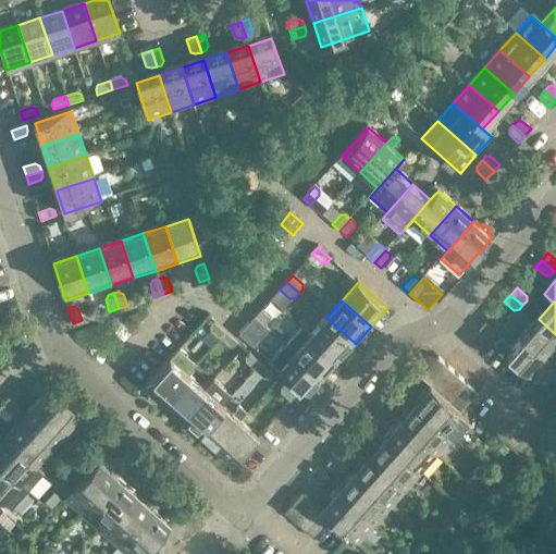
[(271,319),(261,310),(256,317),(268,329),(272,324),(271,319)]
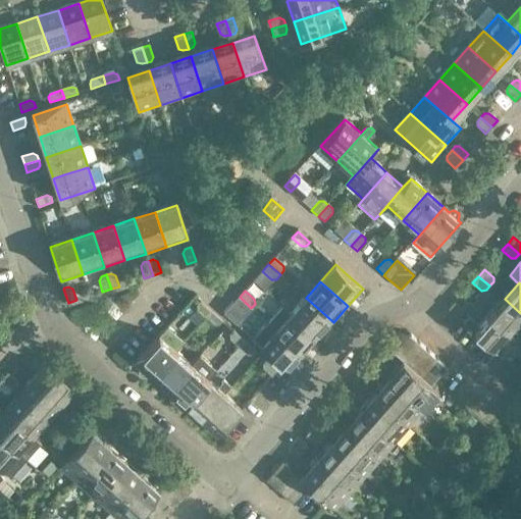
[(251,308),(240,297),(233,304),(242,312),(247,312),(251,308)]
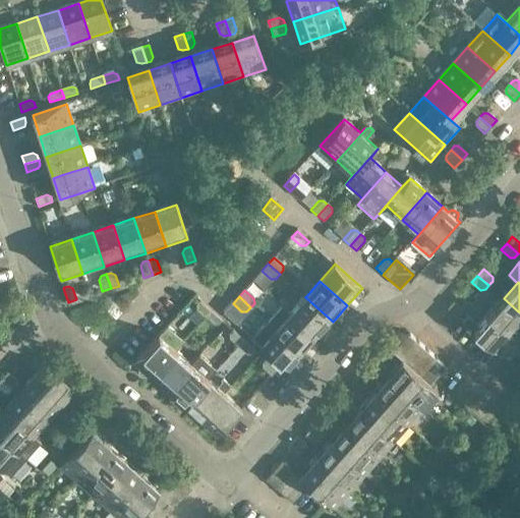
[(305,297),(291,313),(318,338),(333,322),(305,297)]
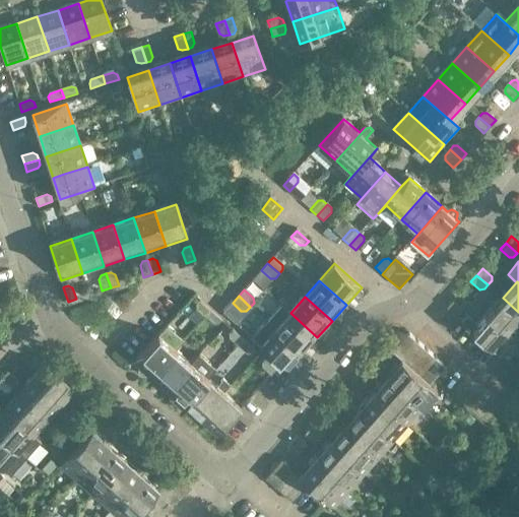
[(518,312),(503,298),(488,314),(515,338),(518,334),(518,312)]
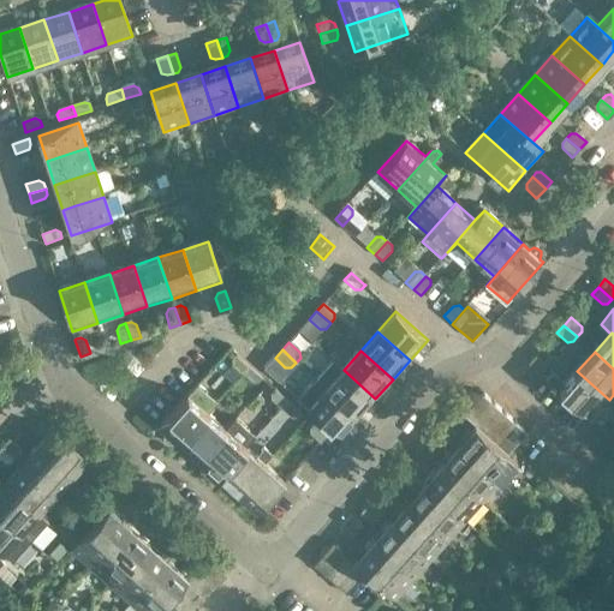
[(250,367),(240,358),(237,355),(234,357),(232,360),(232,366),(243,376),(250,367)]
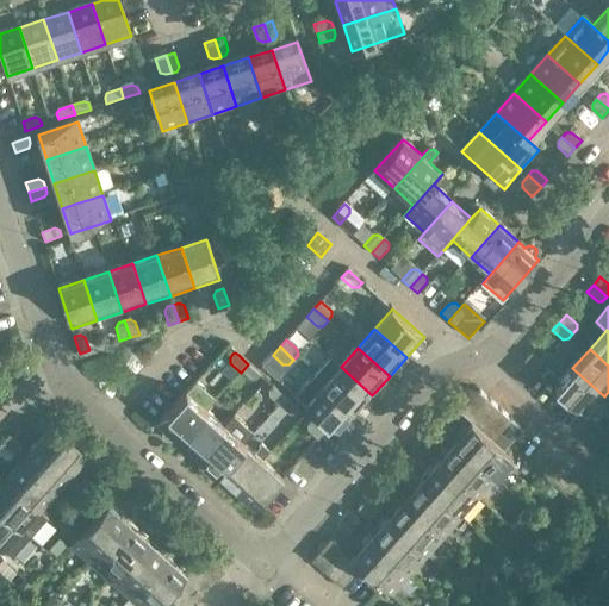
[(538,373),(542,368),(542,363),(532,354),(524,361),(538,373)]
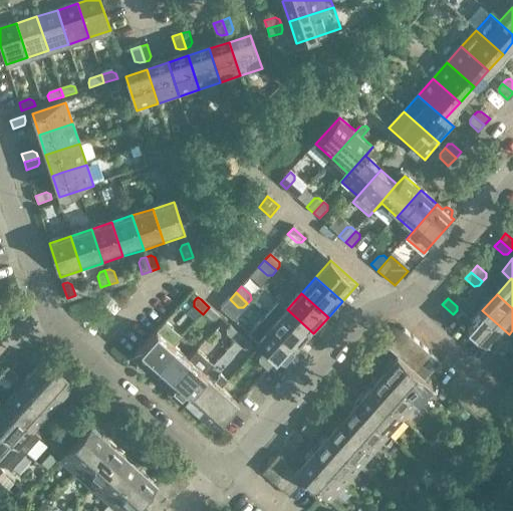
[(313,333),(287,309),(279,302),(264,318),(299,349),(313,333)]
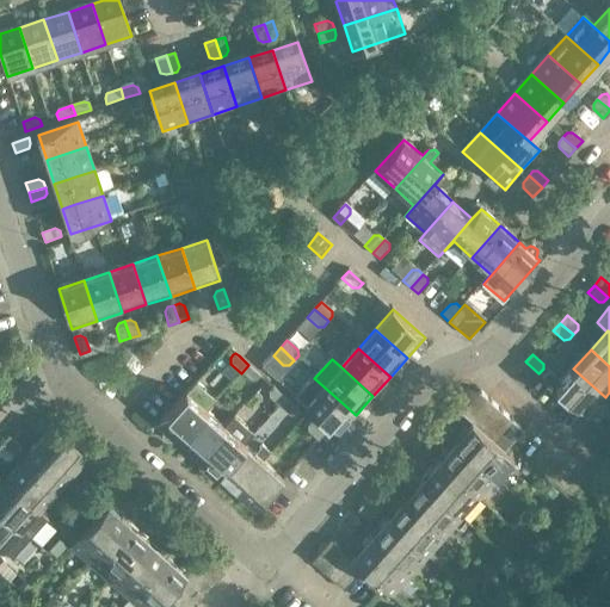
[(248,365),(241,373),(252,382),(257,382),(262,376),(248,365)]
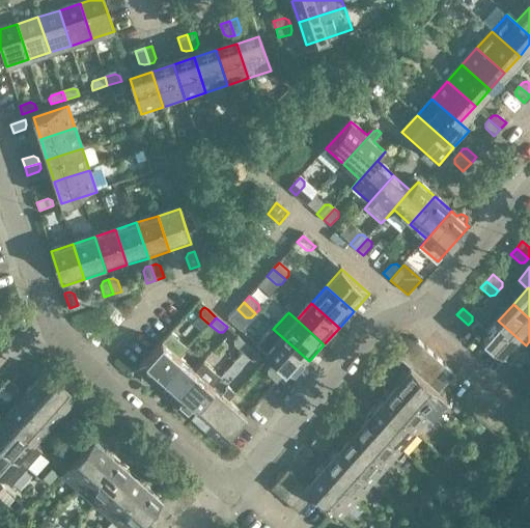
[(526,345),(498,321),(482,338),(510,363),(526,345)]
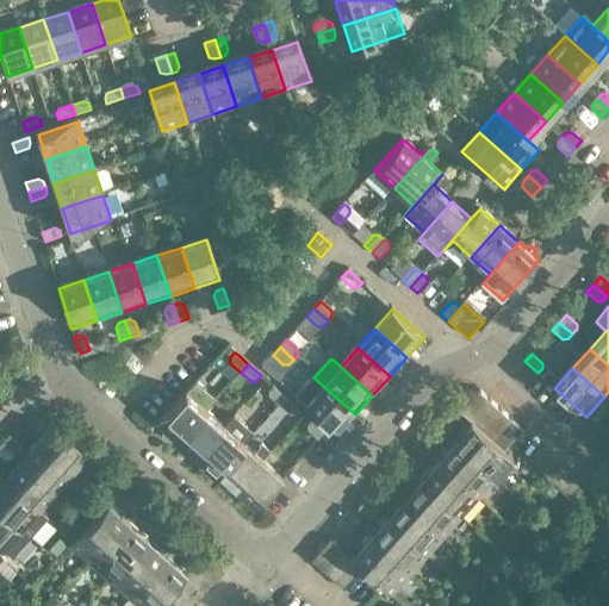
[(312,376),(296,397),(306,406),(337,433),(348,444),(352,439),(352,435),(343,426),(355,414),(314,378),(312,376)]
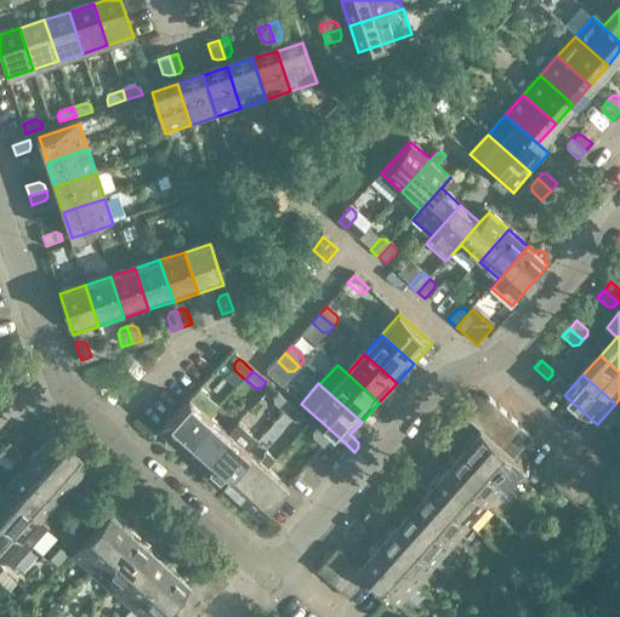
[(291,406),(278,393),(272,388),(268,393),(274,398),(273,399),(274,405),(284,413),(291,406)]
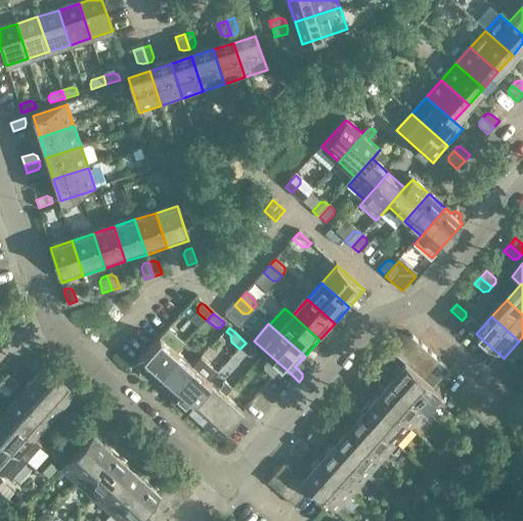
[(395,355),(405,363),(405,364),(422,346),(411,337),(395,355)]
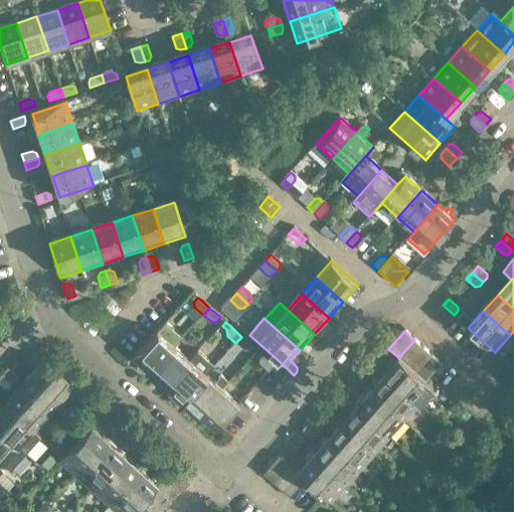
[(158,332),(134,359),(150,374),(174,347),(158,332)]
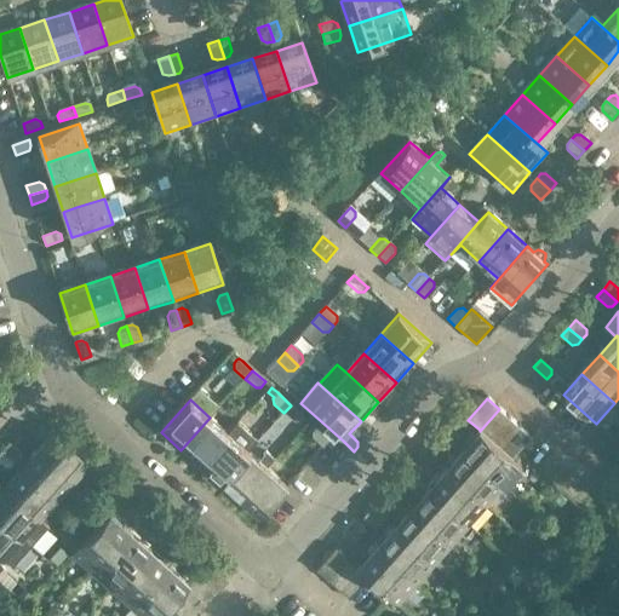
[(304,416),(291,406),(284,413),(294,422),(299,422),(304,416)]
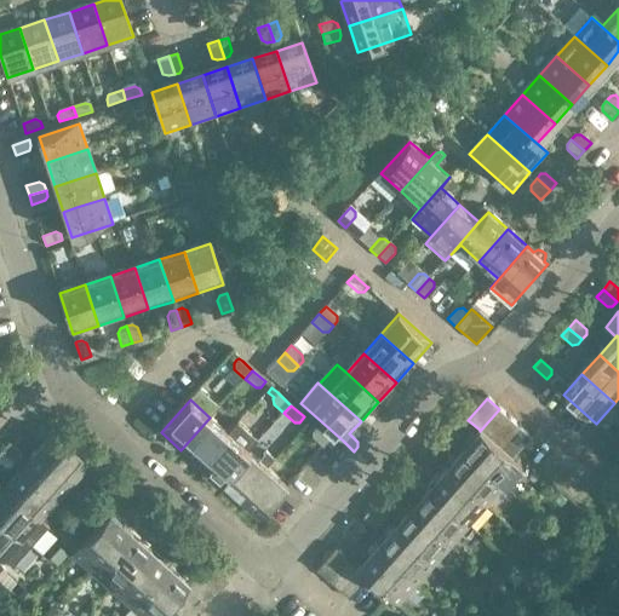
[(499,409),(480,431),(491,441),(510,419),(499,409)]
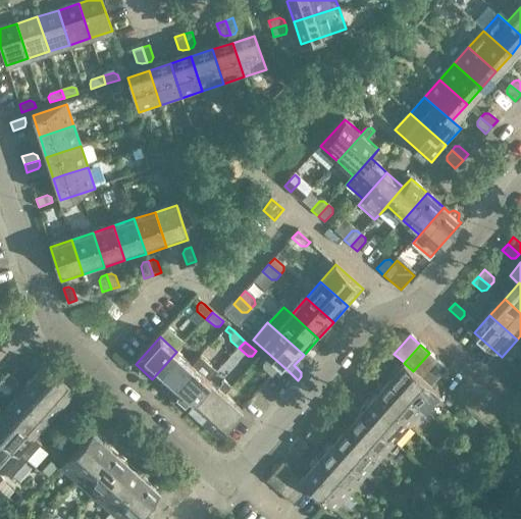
[(176,352),(152,379),(168,394),(193,366),(176,352)]
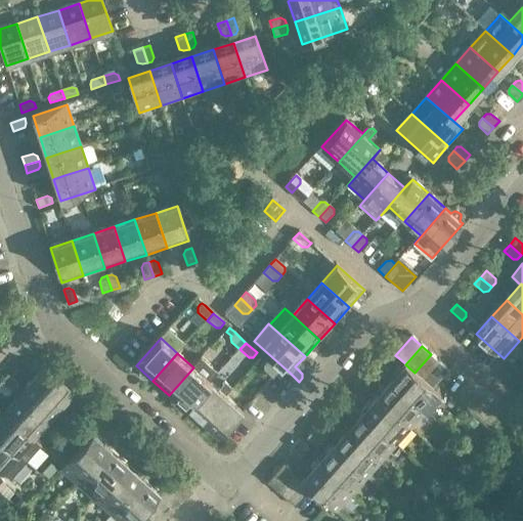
[(431,354),(415,373),(424,381),(440,362),(431,354)]
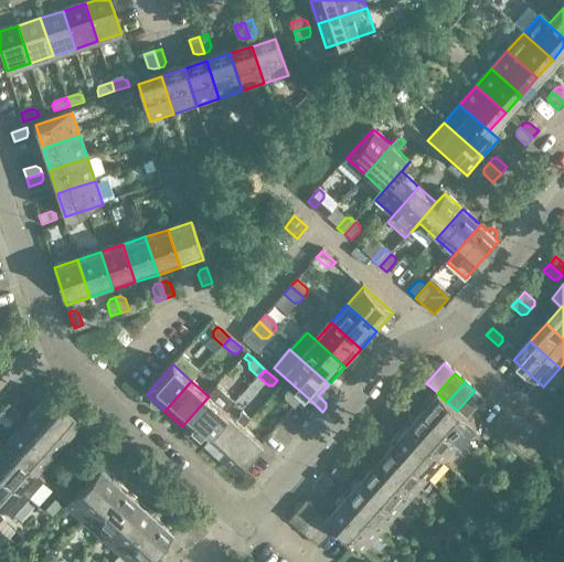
[(70,407),(48,388),(42,388),(39,391),(48,400),(38,411),(66,437),(83,420),(70,407)]
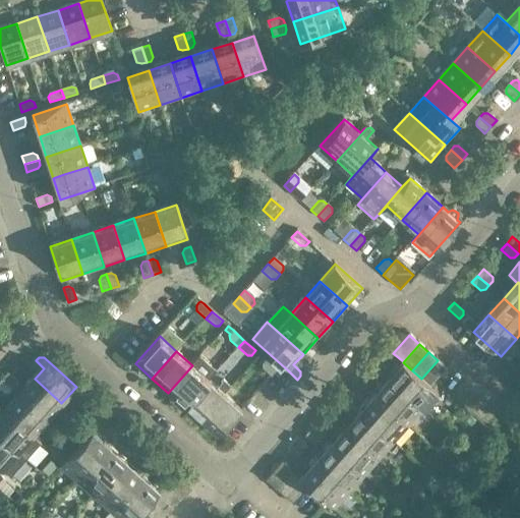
[(200,357),(192,365),(168,393),(184,408),(209,381),(217,371),(200,357)]
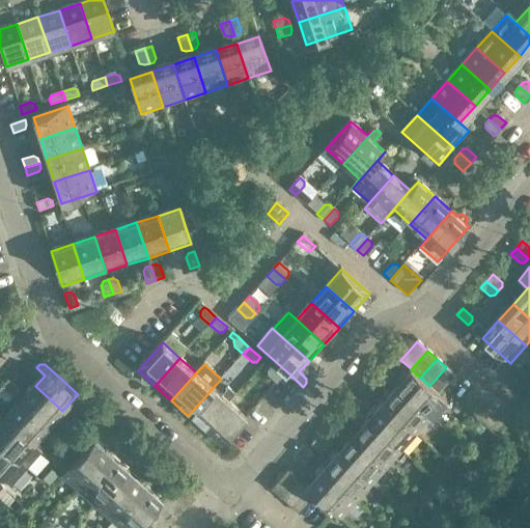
[(283,378),(272,366),(268,370),(268,376),(277,384),(283,378)]
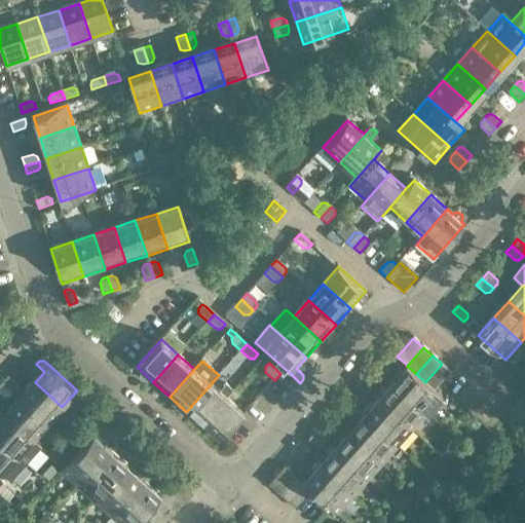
[(442,364),(425,382),(435,390),(450,372),(442,364)]
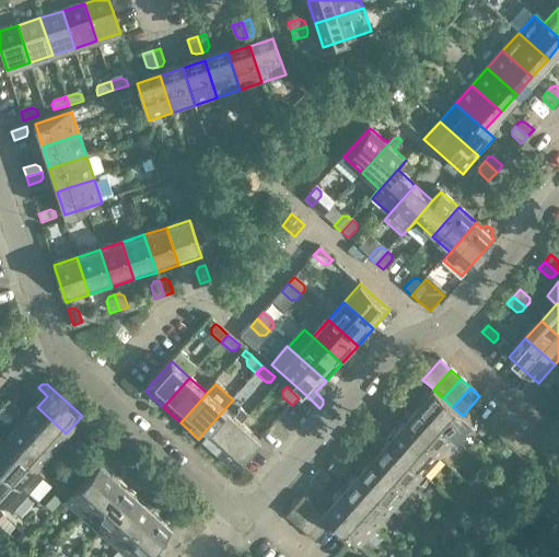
[(443,398),(433,390),(433,389),(417,407),(455,441),(472,424),(463,416),(453,407),(443,398)]
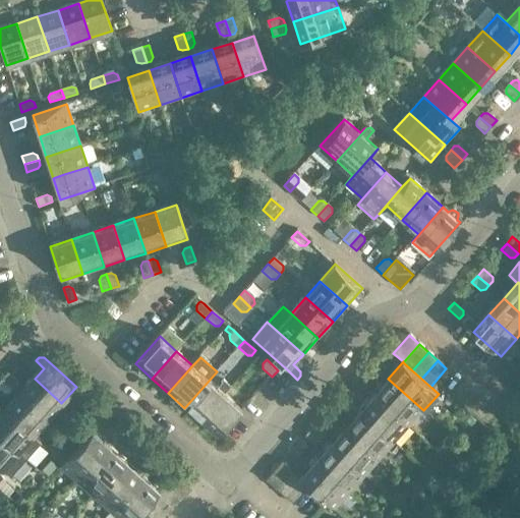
[(378,378),(382,372),(370,362),(364,369),(373,378),(378,378)]
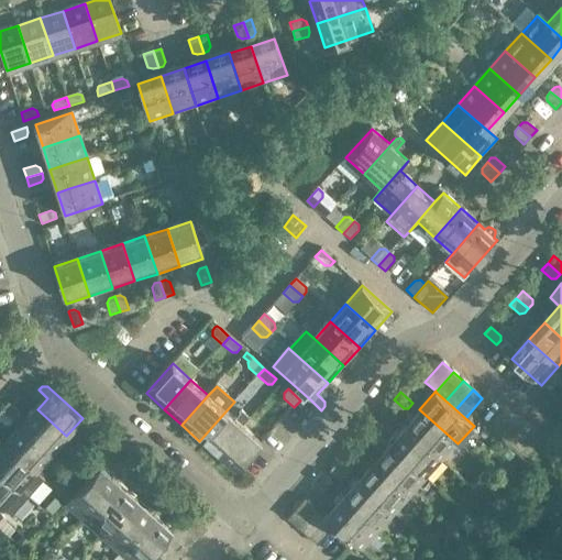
[(14,421),(19,417),(18,413),(9,404),(2,410),(14,421)]
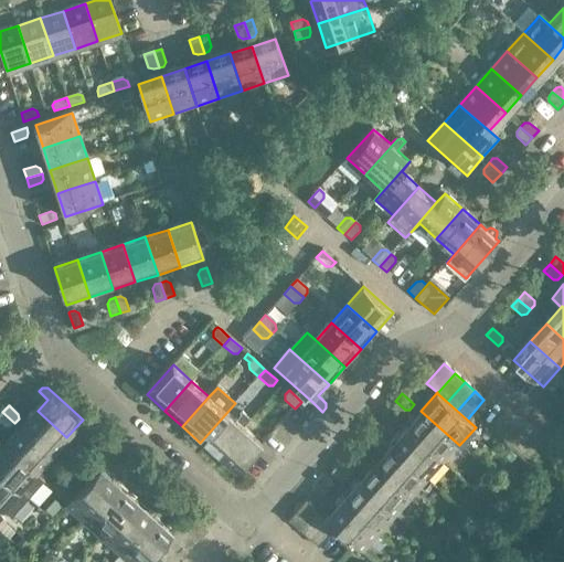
[(66,437),(38,411),(21,430),(51,455),(66,437)]
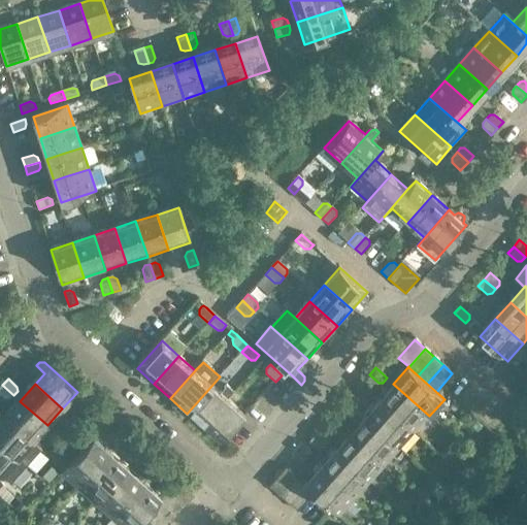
[(429,416),(393,384),(379,400),(415,432),(429,416)]
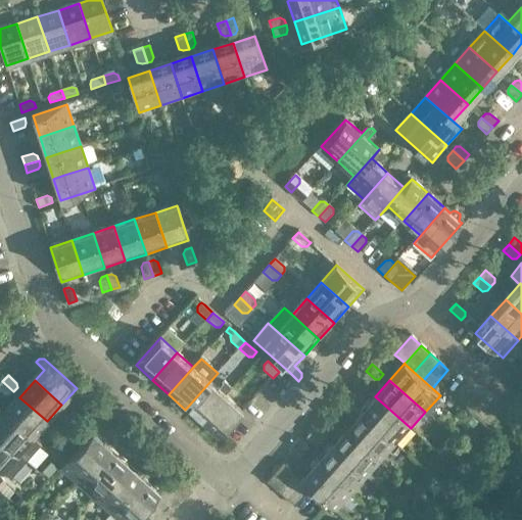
[(13,391),(2,381),(0,383),(0,390),(5,395),(9,395),(13,391)]
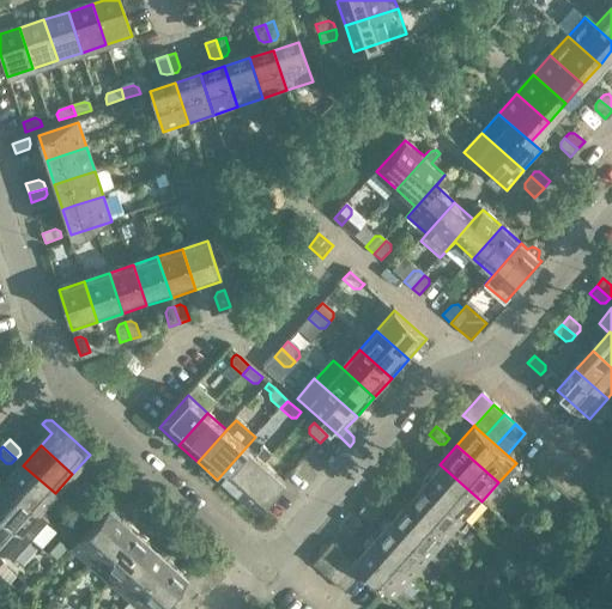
[(264,449),(256,457),(246,448),(217,480),(236,497),(265,464),(272,456),(264,449)]
